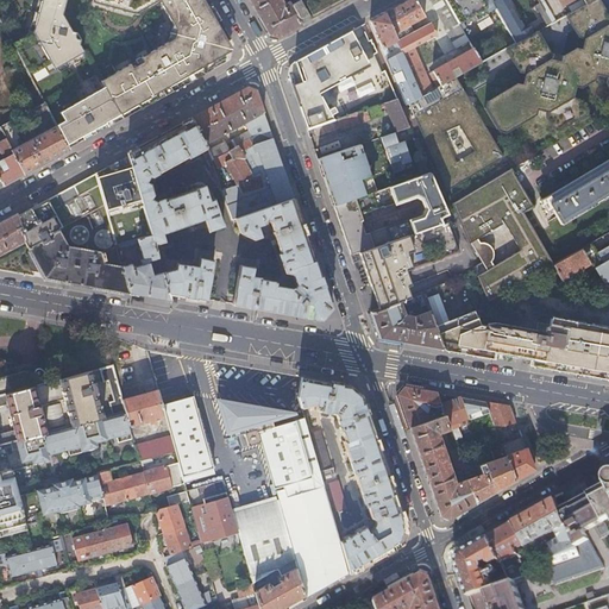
[(41,0),(41,1),(37,0),(30,25),(33,26),(32,32),(29,31),(27,35),(12,44),(27,74),(44,66),(48,71),(61,64),(63,68),(79,60),(77,56),(85,51),(63,13),(67,0),(93,0),(93,2),(139,17),(161,5),(173,26),(168,44),(100,81),(104,87),(58,111),(63,119),(55,124),(67,149),(127,115),(213,69),(213,66),(226,60),(223,54),(226,52),(227,50),(227,49),(228,46),(226,43),(231,41),(207,0),(41,0)]
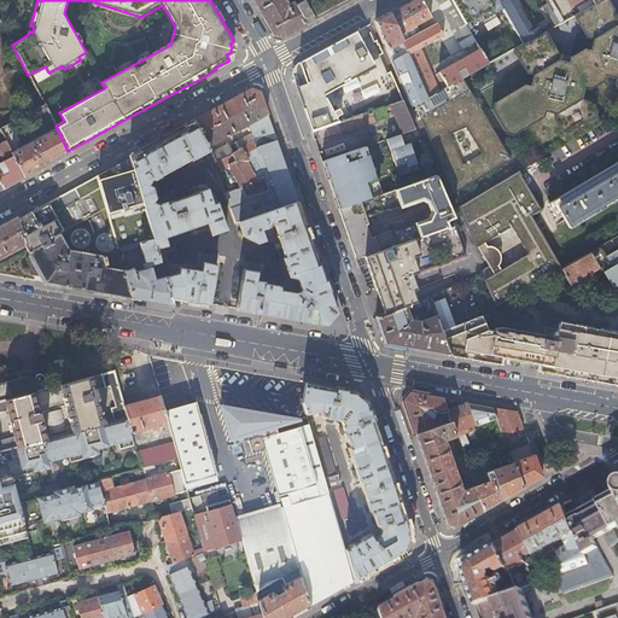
[(293,31),(304,25),(290,0),(285,0),(286,0),(286,6),(283,7),(283,9),(281,6),(283,4),(280,0),(251,0),(273,35),(277,36),(283,38),(293,31)]
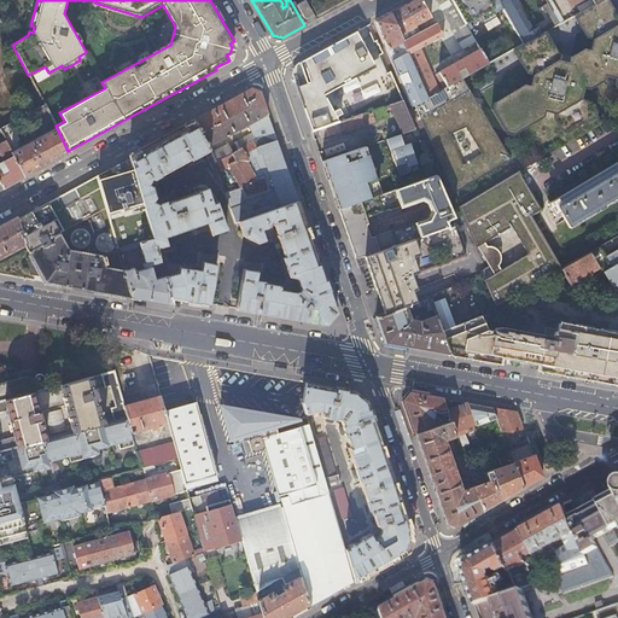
[(290,0),(304,25),(350,0),(290,0)]
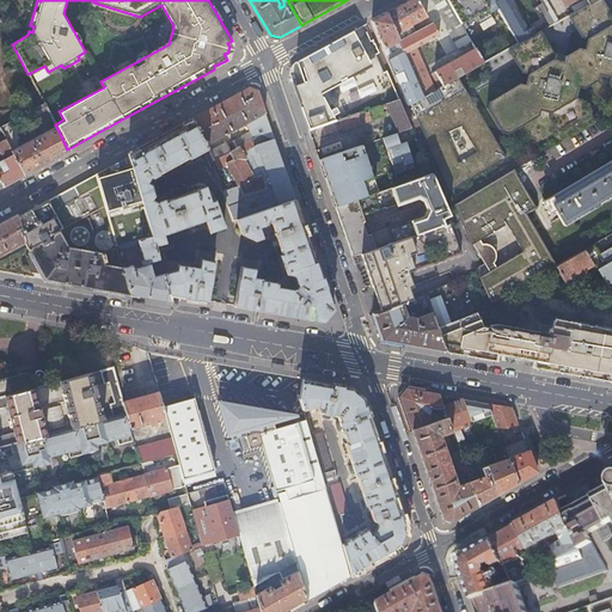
[(410,0),(386,13),(402,49),(403,53),(423,97),(434,91),(416,48),(440,35),(434,24),(416,32),(412,25),(427,17),(417,0),(410,0)]
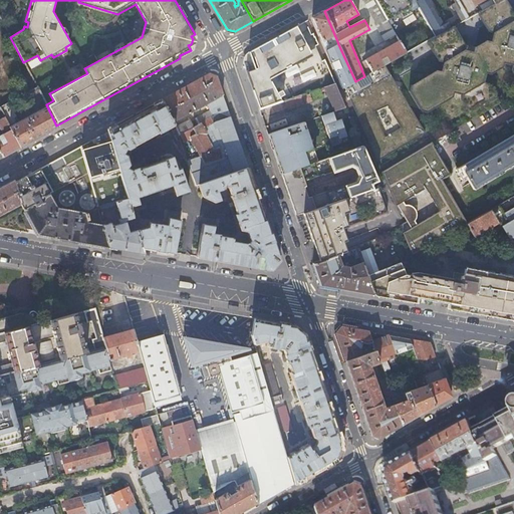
[(374,0),(364,0),(378,24),(376,25),(387,42),(396,36),(388,20),(374,0)]
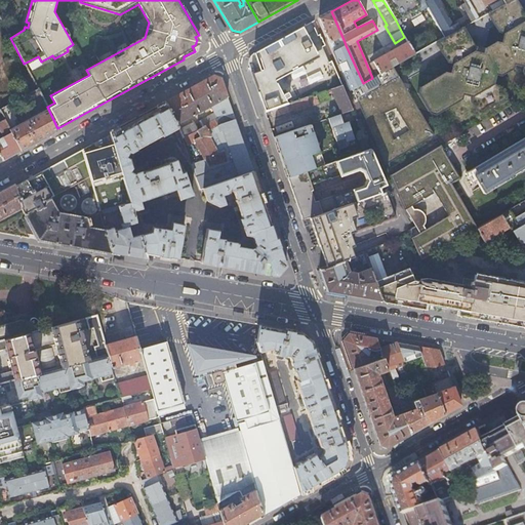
[(421,11),(429,7),(423,0),(382,0),(396,21),(397,21),(398,22),(409,15),(408,13),(411,17),(421,11)]
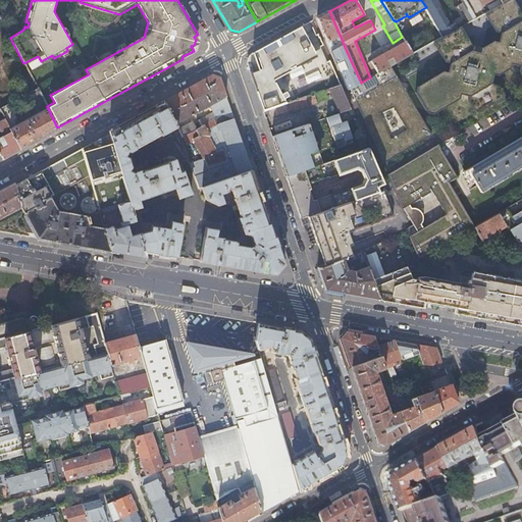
[(501,33),(498,42),(493,41),(482,47),(473,45),(469,38),(462,27),(458,29),(442,37),(433,42),(440,55),(445,62),(450,63),(448,72),(442,70),(417,86),(415,92),(427,112),(434,114),(459,99),(460,94),(469,96),(468,101),(480,120),(508,104),(497,85),(491,84),(493,74),(499,75),(510,69),(511,64),(520,66),(519,71),(521,76),(521,0),(499,0),(500,0),(502,4),(489,11),(484,13),(491,24),(494,32),(501,33)]
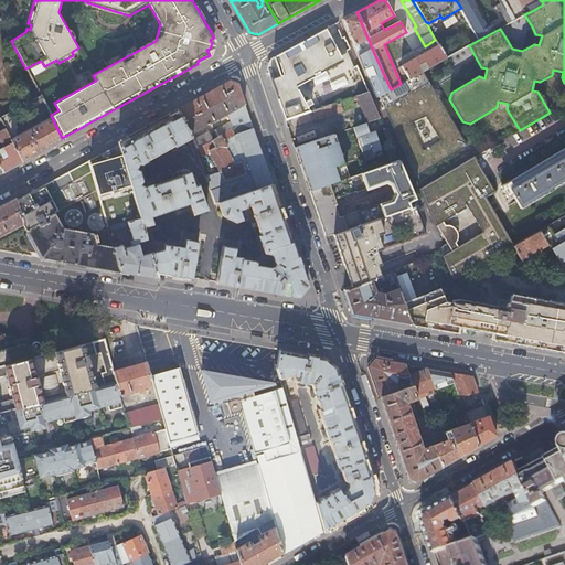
[(456,0),(461,8),(479,40),(496,31),(493,25),(487,29),(470,0),(456,0)]
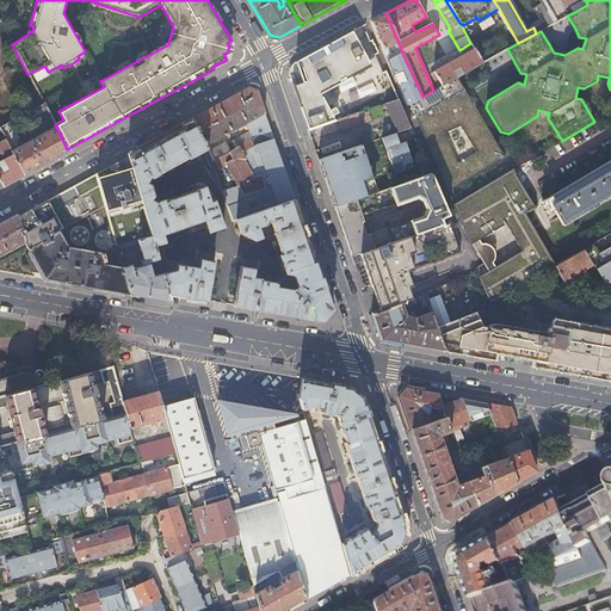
[(538,0),(553,24),(557,22),(544,0),(538,0)]
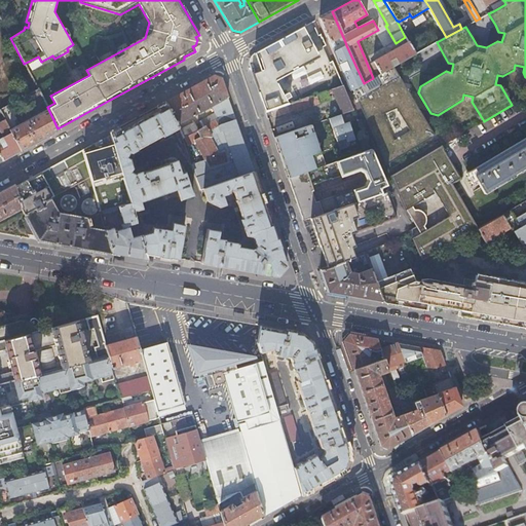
[(491,7),(493,11),(505,4),(503,0),(491,7)]
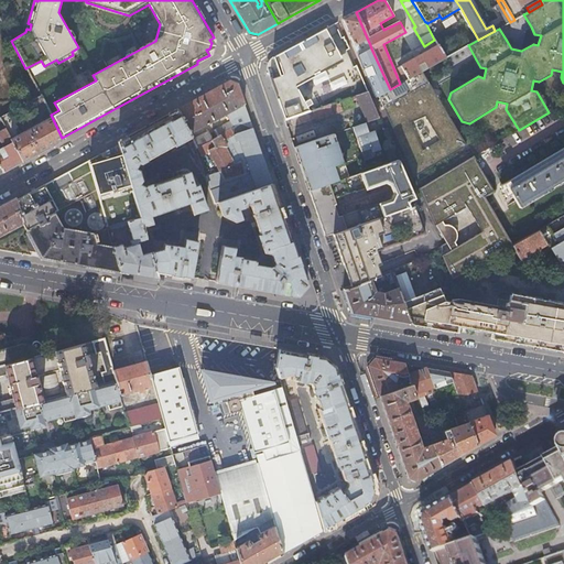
[(346,18),(343,20),(354,46),(358,43),(361,50),(370,45),(356,12),(346,18)]
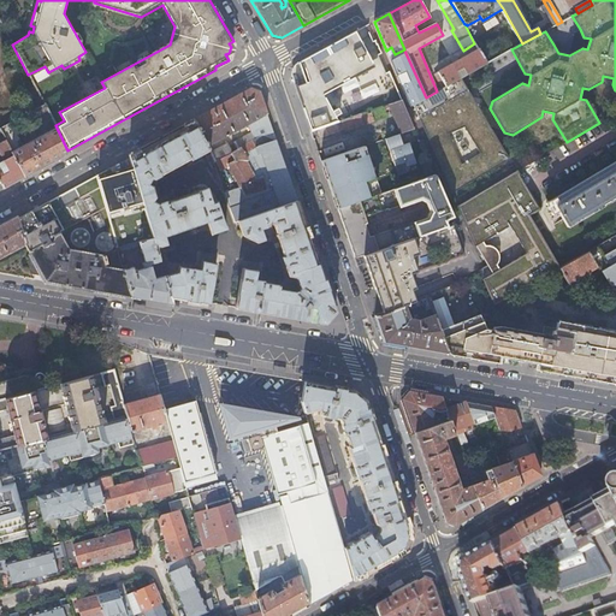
[(374,67),(355,31),(298,63),(294,66),(292,75),(297,87),(301,99),(311,131),(315,130),(319,129),(337,123),(339,122),(336,117),(341,113),(337,108),(332,112),(323,95),(374,67)]
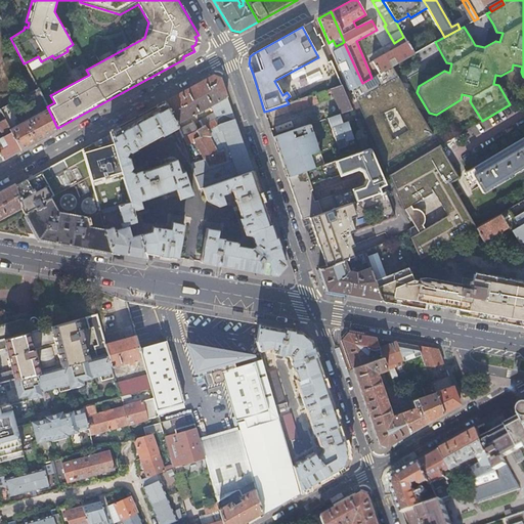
[(345,45),(344,42),(336,46),(332,48),(333,52),(345,45)]
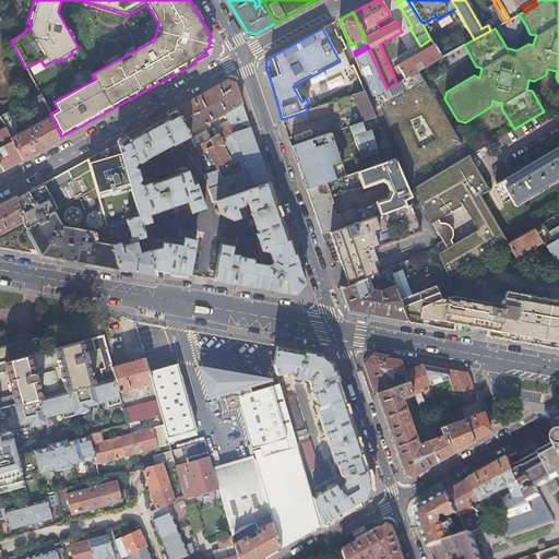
[(402,80),(419,70),(440,58),(433,46),(394,68),(402,80)]
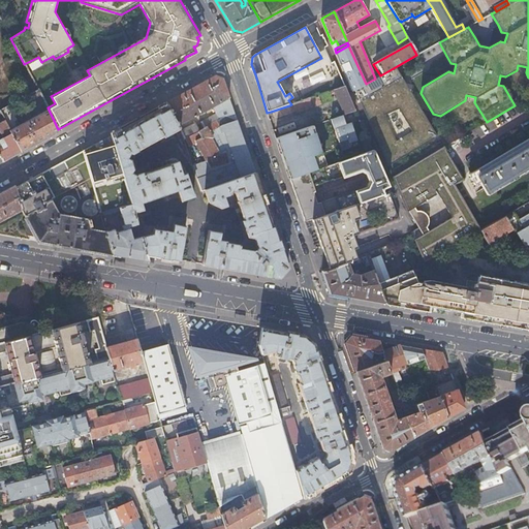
[(342,66),(352,91),(359,88),(365,84),(366,84),(348,45),(336,53),(342,66)]
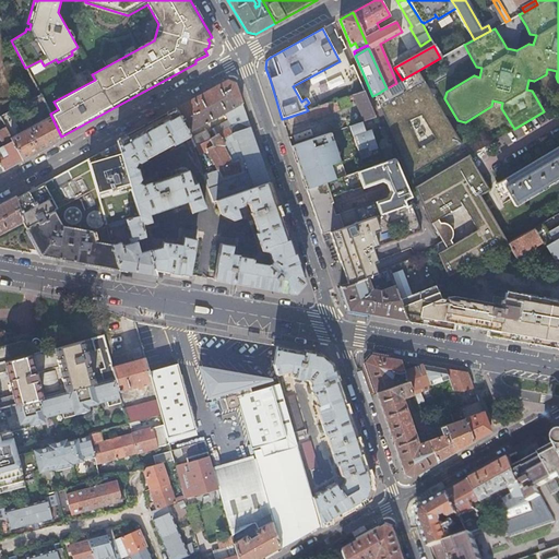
[(392,100),(426,82),(419,70),(402,80),(396,83),(387,88),(385,88),(392,100)]
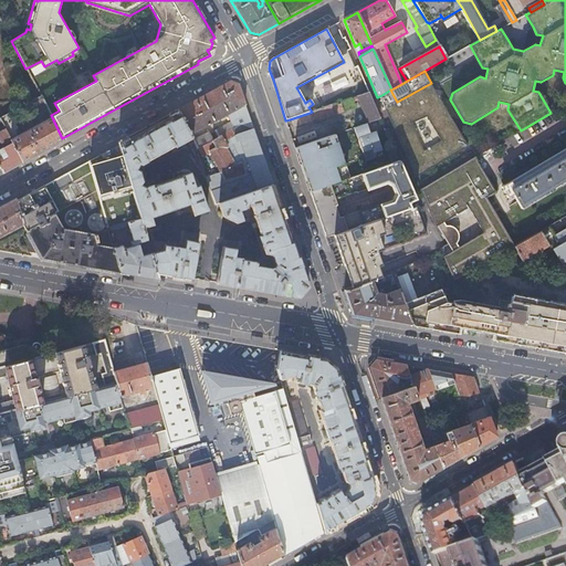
[(229,81),(177,109),(190,133),(233,111),(234,114),(239,126),(234,127),(211,139),(211,140),(215,146),(209,150),(219,170),(206,177),(210,192),(224,187),(224,184),(244,177),(240,161),(233,164),(226,148),(232,145),(237,143),(238,145),(240,144),(245,159),(255,189),(272,184),(254,135),(248,116),(238,84),(233,82),(229,81)]
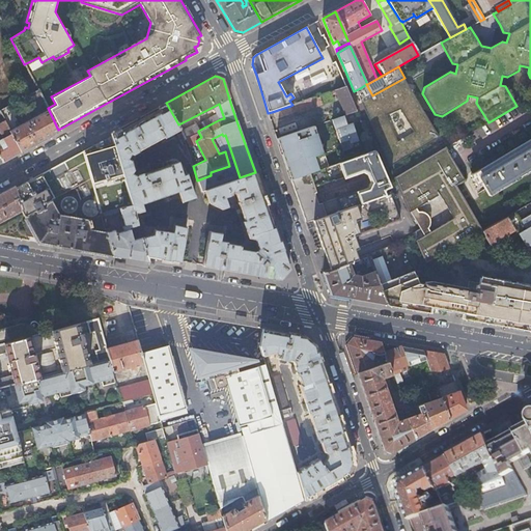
[(361,102),(389,166),(439,137),(404,78),(372,95),(361,102)]
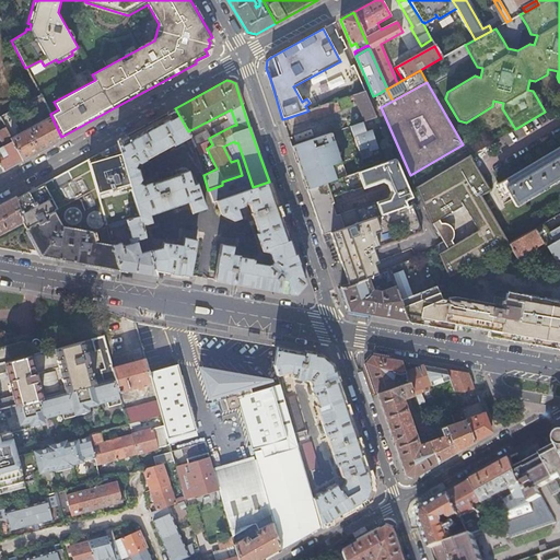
[(373,111),(365,91),(353,95),(364,121),(376,117),(373,111)]
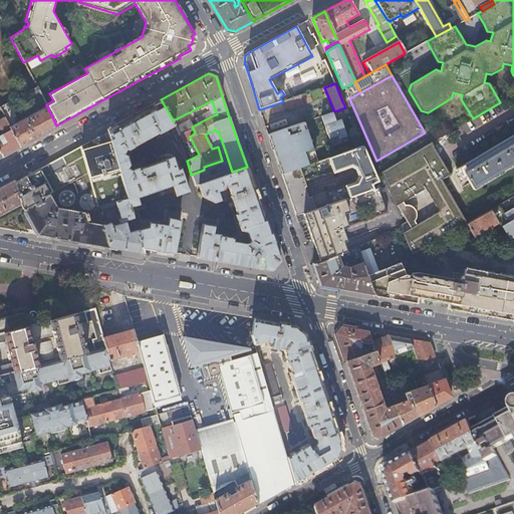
[(46,104),(36,86),(28,91),(38,110),(16,122),(6,103),(0,105),(0,110),(3,116),(20,148),(27,144),(40,137),(58,127),(56,125),(46,104)]
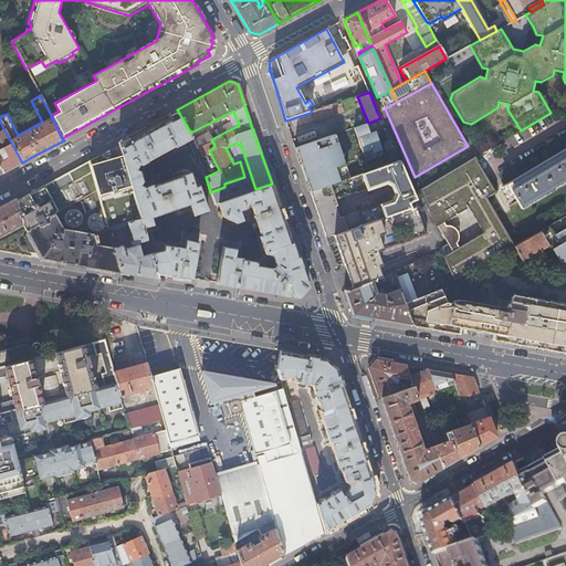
[(356,107),(353,97),(339,102),(314,111),(317,121),(356,107)]
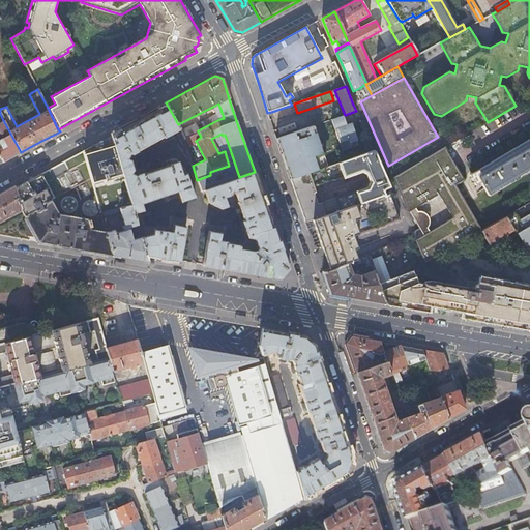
[(118,128),(110,133),(113,145),(130,204),(133,212),(142,209),(140,202),(168,193),(171,203),(193,196),(185,173),(181,174),(177,162),(143,173),(142,172),(137,174),(136,175),(131,173),(134,169),(131,160),(127,158),(130,153),(131,154),(138,151),(137,150),(164,137),(166,139),(167,140),(171,138),(171,136),(170,134),(176,130),(182,144),(186,145),(184,139),(181,130),(178,124),(166,102),(157,107),(163,120),(141,128),(137,119),(118,128)]
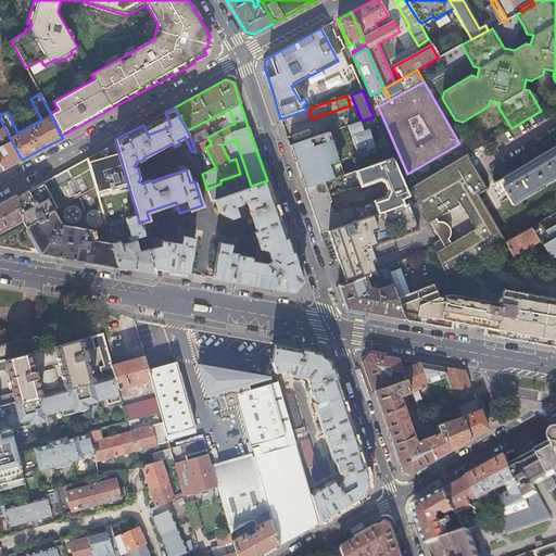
[(306,117),(304,111),(292,115),(288,116),(290,124),(306,117)]
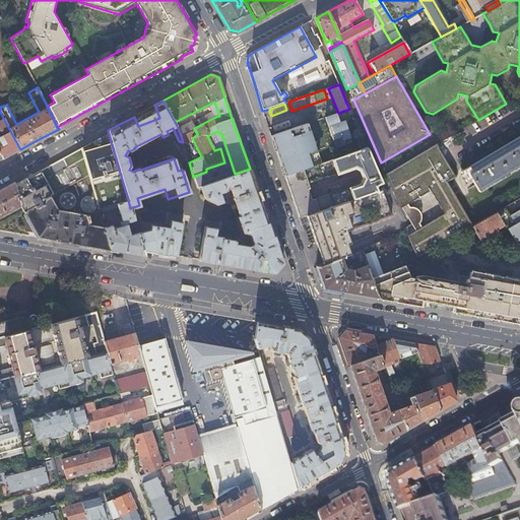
[(159,118),(154,105),(134,117),(138,126),(159,118)]
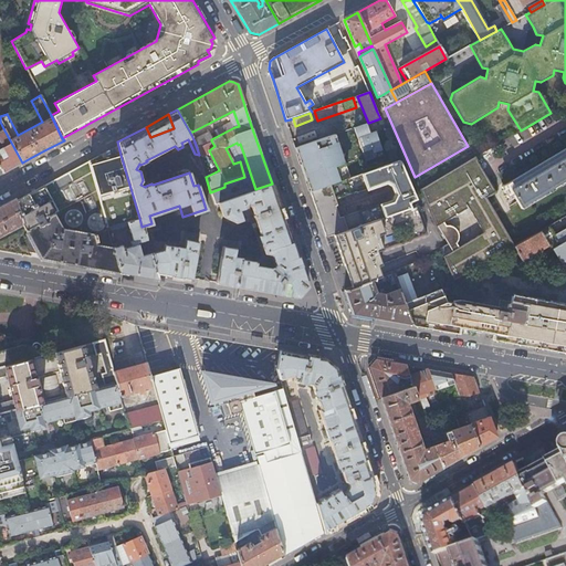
[(354,127),(365,161),(376,158),(374,153),(381,149),(375,132),(369,134),(366,123),(359,126),(354,127)]
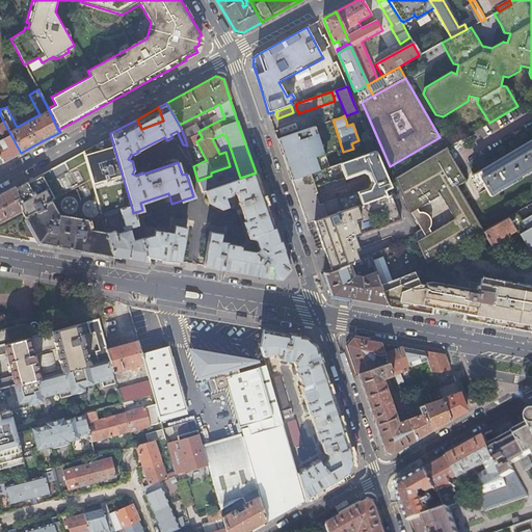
[(0,157),(2,161),(3,163),(7,160),(21,153),(3,121),(0,123),(0,133),(3,138),(0,139),(0,157)]
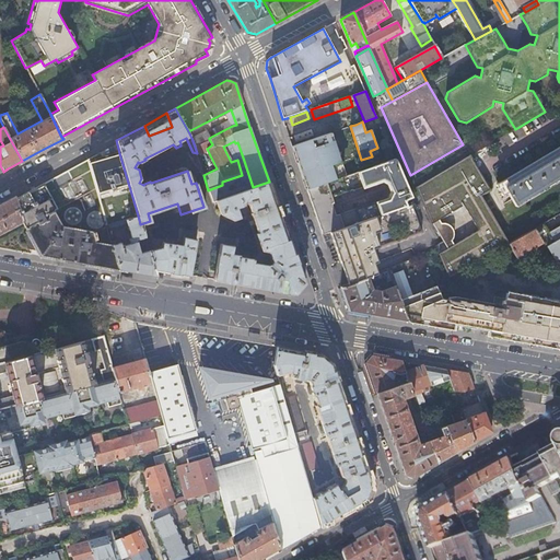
[(206,130),(191,138),(195,147),(209,139),(209,138),(206,130)]
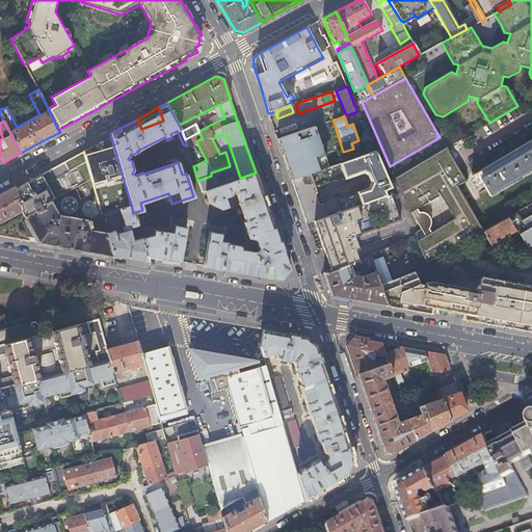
[(291,181),(325,168),(311,127),(300,131),(293,133),(276,139),(277,140),(281,150),(287,168),(289,175),(291,181)]
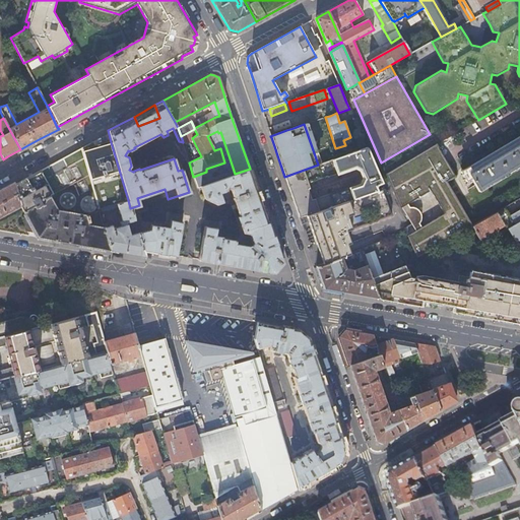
[(214,150),(220,148),(217,142),(216,140),(213,133),(207,136),(214,150)]
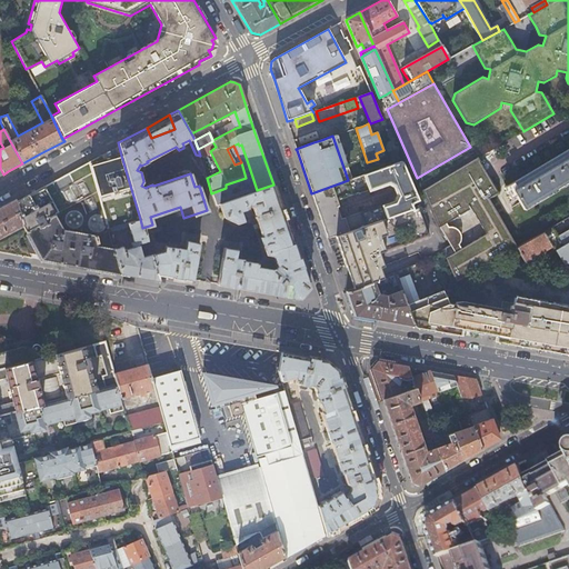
[(100,156),(88,162),(108,228),(140,219),(121,156),(113,158),(111,159),(109,151),(107,152),(109,159),(106,160),(103,161),(102,157),(100,156)]
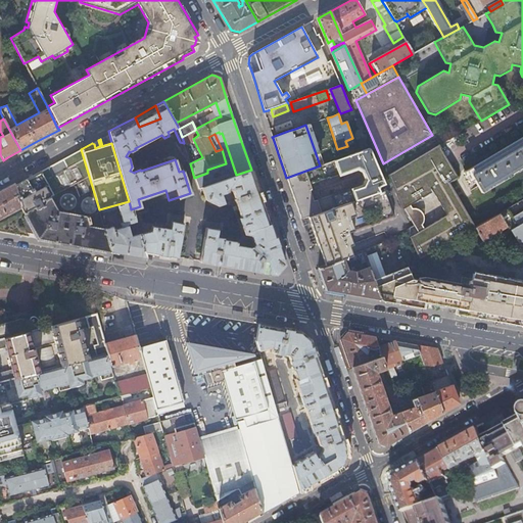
[(522,140),(515,145),(469,173),(481,193),(522,169),(522,168),(522,140)]
